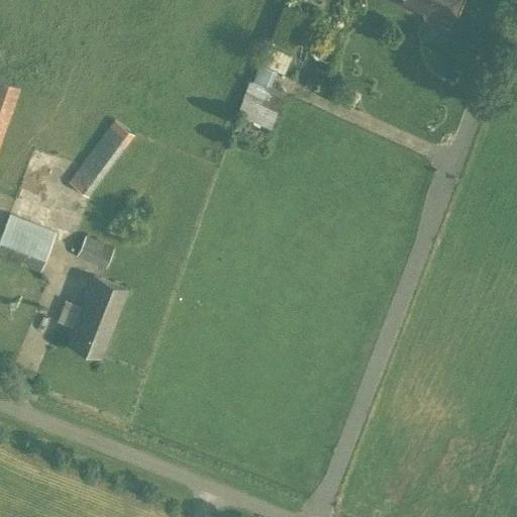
[(397,0),(426,11),(425,15),(427,19),(438,23),(442,22),(443,18),(451,22),(460,0),(397,0)]
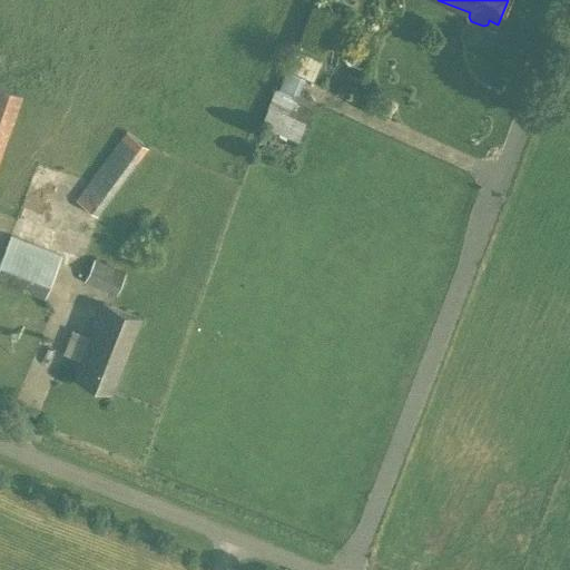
[(263,121),(298,137),(315,100),(298,94),(306,77),(314,80),(323,60),(296,48),(281,89),(276,88),(263,121)]
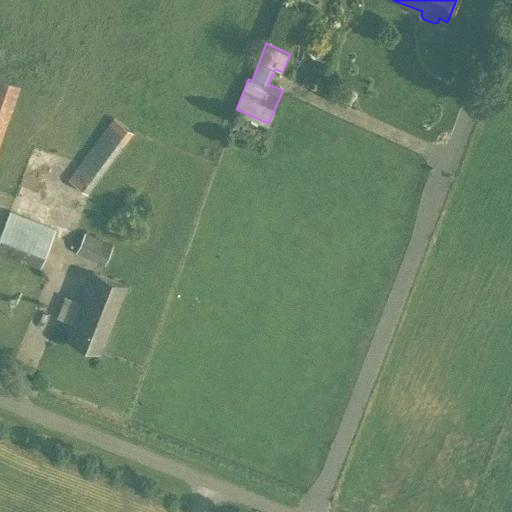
[(310,50),(310,51),(310,53),(311,54),(311,56),(312,57),(314,58),(315,59),(316,59),(318,59),(319,59),(321,59),(322,58),(324,57),(324,56),(325,54),(326,53),(326,51),(326,50),(325,48),(324,47),(323,46),(322,45),(321,44),(319,44),(318,44),(316,44),(315,44),(314,45),(312,46),(311,47),(311,48),(310,50)]
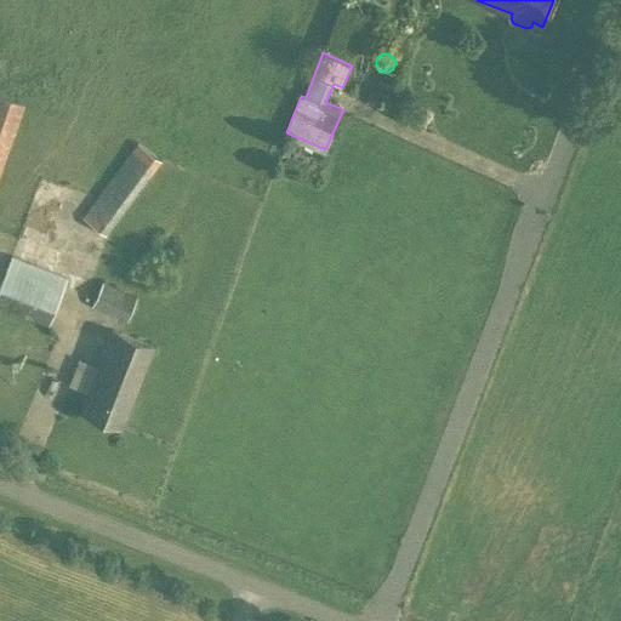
[(0,96),(0,170),(23,106),(0,96)]
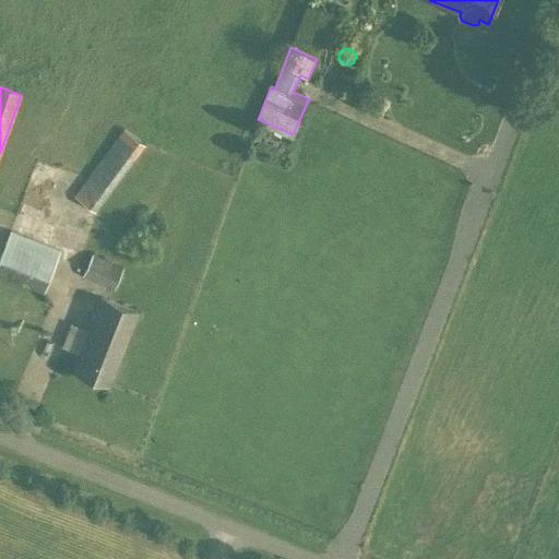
[(144,144),(123,129),(73,195),(94,211),(144,144)]
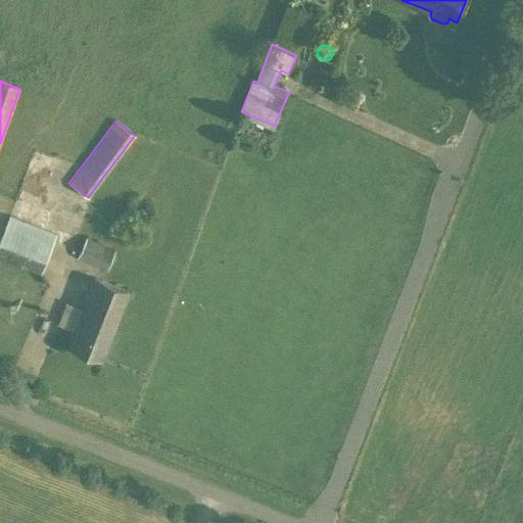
[(55,234),(10,216),(0,239),(0,257),(40,274),(55,234)]
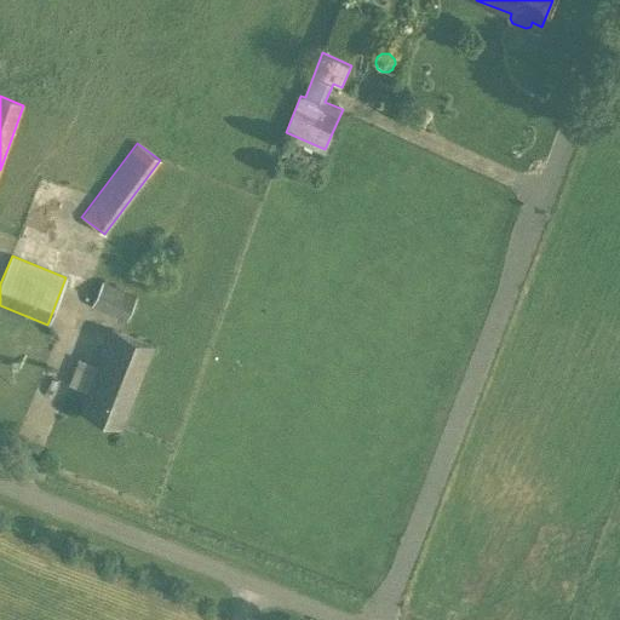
[(136,297),(103,282),(92,305),(125,321),(136,297)]
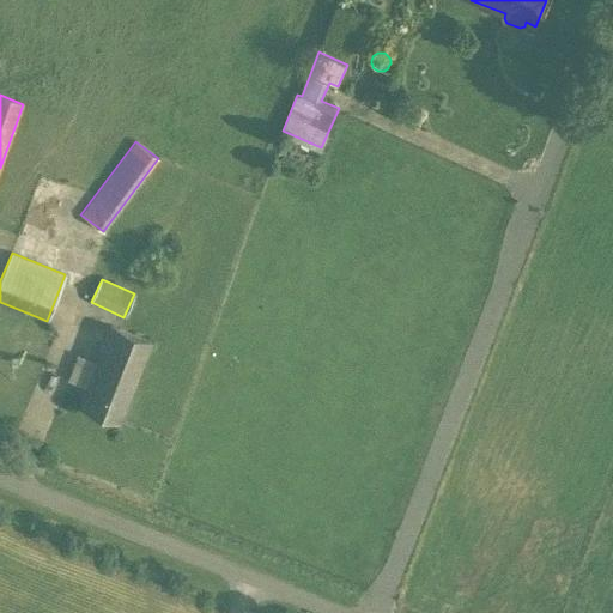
[(110,326),(96,362),(78,354),(68,380),(85,387),(78,405),(119,420),(150,343),(110,326)]
